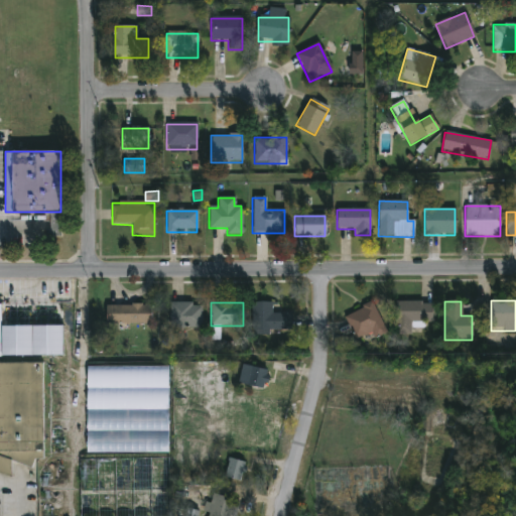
[(271,314),(291,314),(291,331),(250,331),(250,302),(271,302),(271,314)]
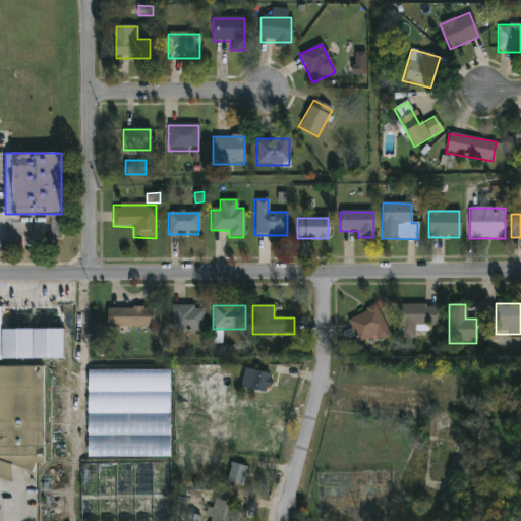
[(388,333),(360,347),(346,320),(374,305),(388,333)]
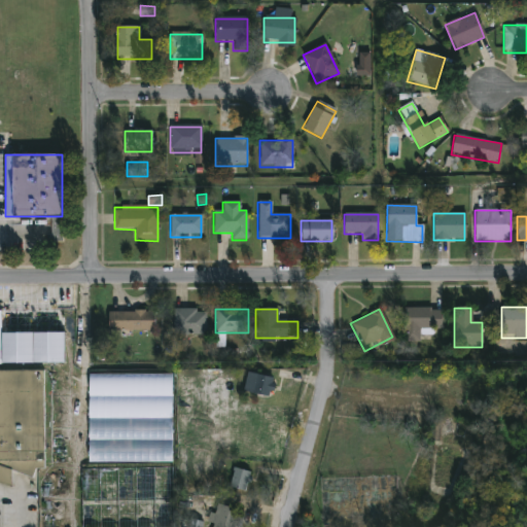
[(0,363),(65,363),(65,332),(2,334),(2,311),(0,310),(0,363)]
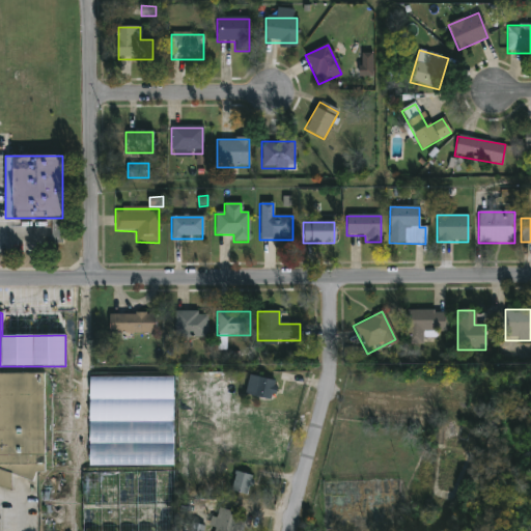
[(174,338),(174,312),(206,312),(206,338),(174,338)]
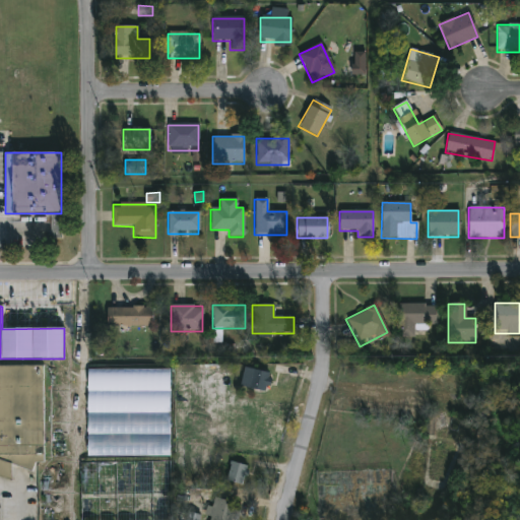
[(414,336),(399,336),(399,306),(436,306),(436,325),(414,325),(414,336)]
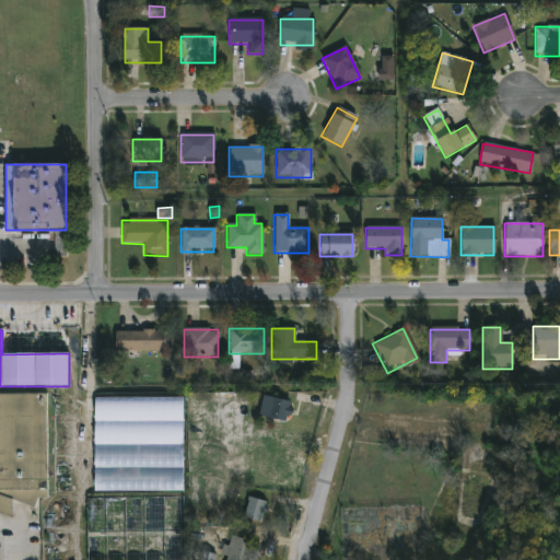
[(163,330),(163,352),(115,352),(115,330),(163,330)]
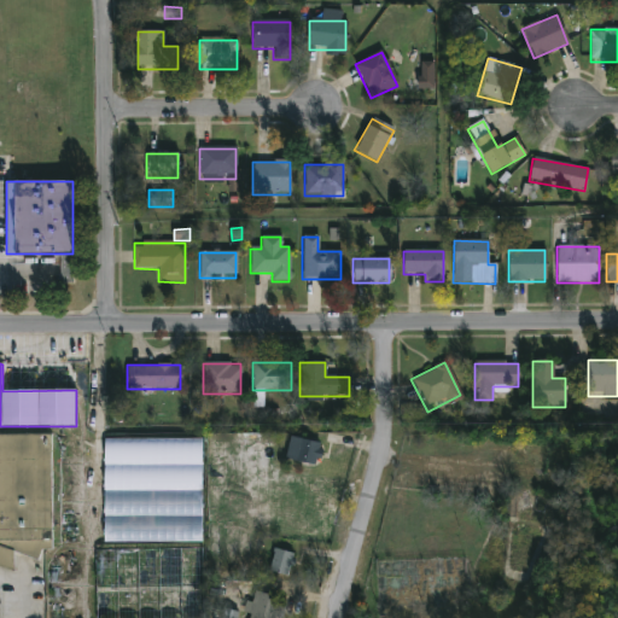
[(0,433),(50,435),(50,549),(38,549),(38,546),(0,546),(0,433)]
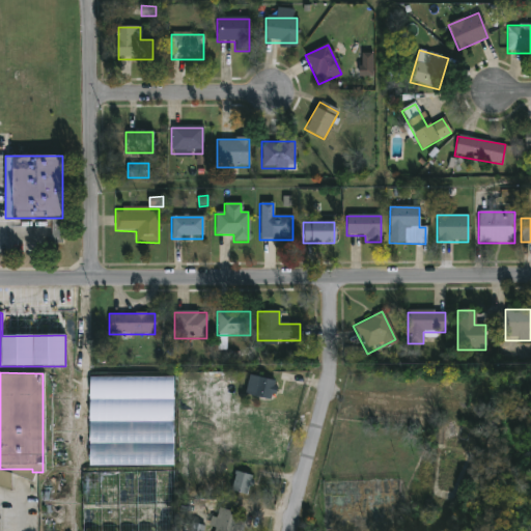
[(172,466),(88,466),(87,376),(172,376),(172,466)]
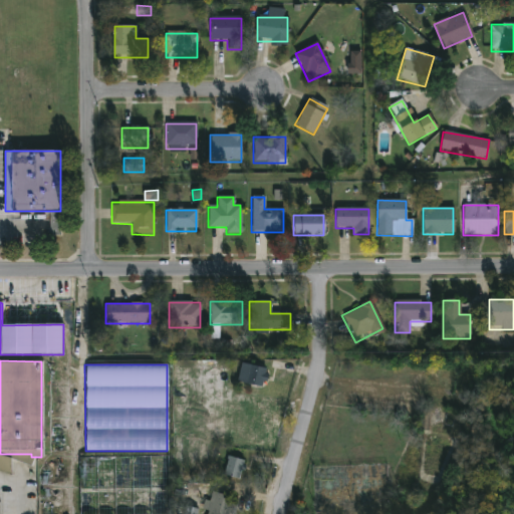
[(268,367),(241,364),(239,382),(265,387),(268,367)]
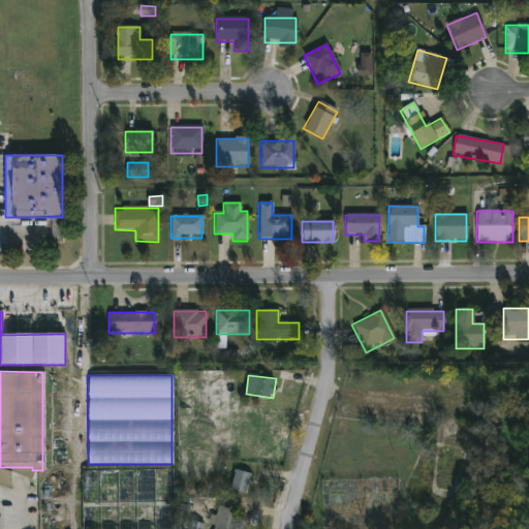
[(81,528),(81,470),(172,469),(172,528),(81,528)]
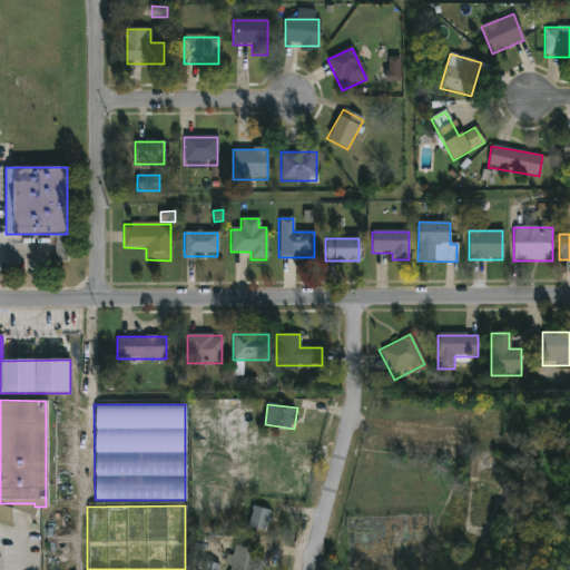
[(248,527),(253,505),(271,510),(265,531),(248,527)]
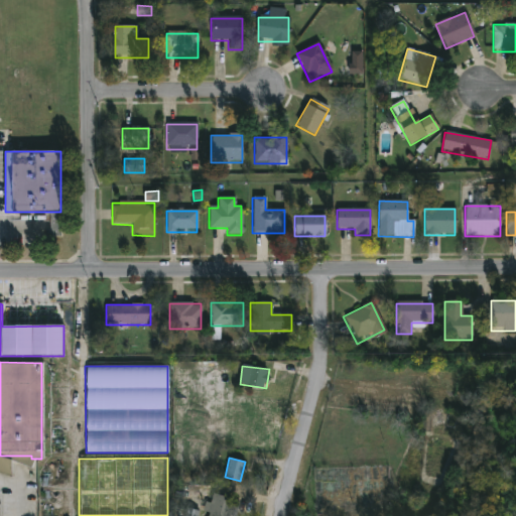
[(238,502),(232,515),(208,515),(210,513),(205,511),(212,492),(238,502)]
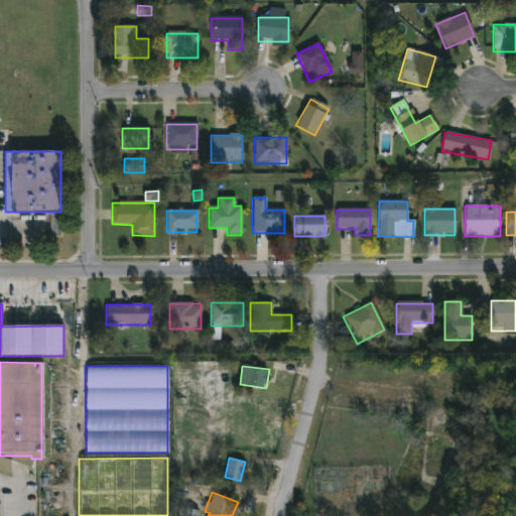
[(199,515),(201,511),(184,507),(181,515),(199,515)]
